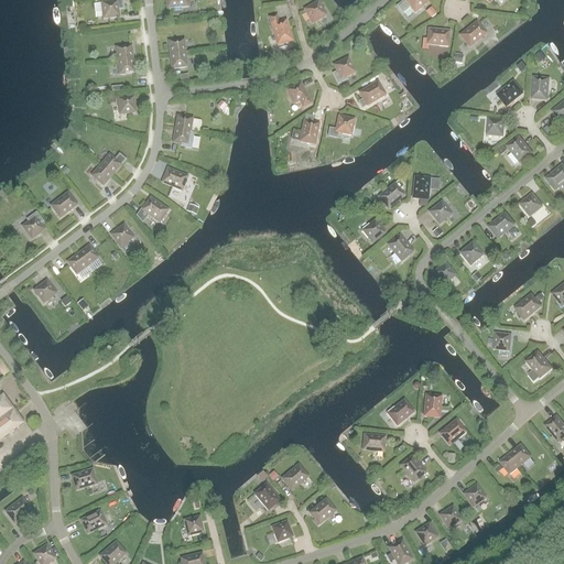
[(110,2),(101,3),(104,20),(119,18),(119,11),(125,11),(123,0),(114,0),(115,2),(110,2)]
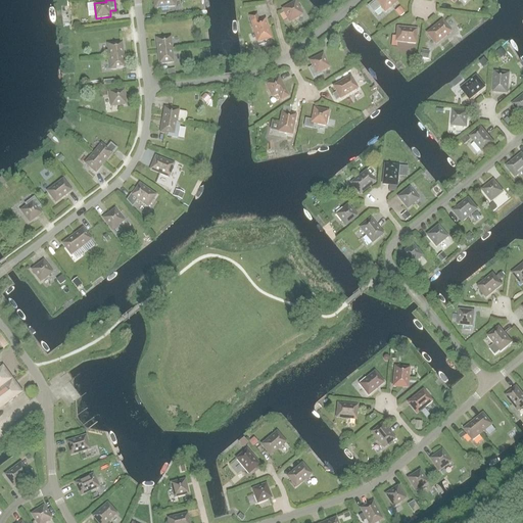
[(153,0),(155,9),(161,8),(161,14),(169,13),(168,7),(175,6),(174,0),(153,0)]
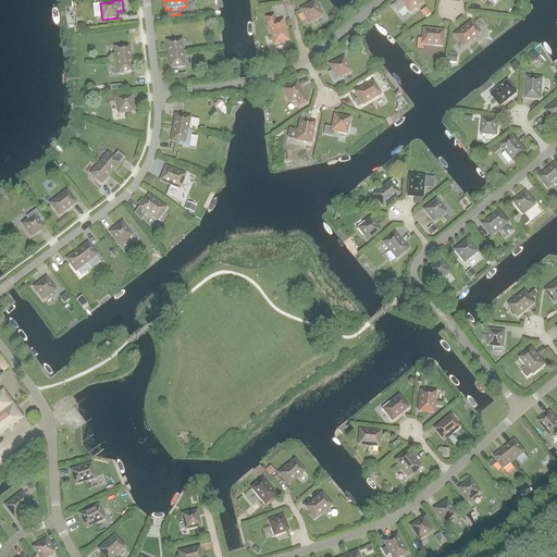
[(419,0),(399,0),(393,7),(397,13),(405,7),(410,13),(422,2),(419,0)]
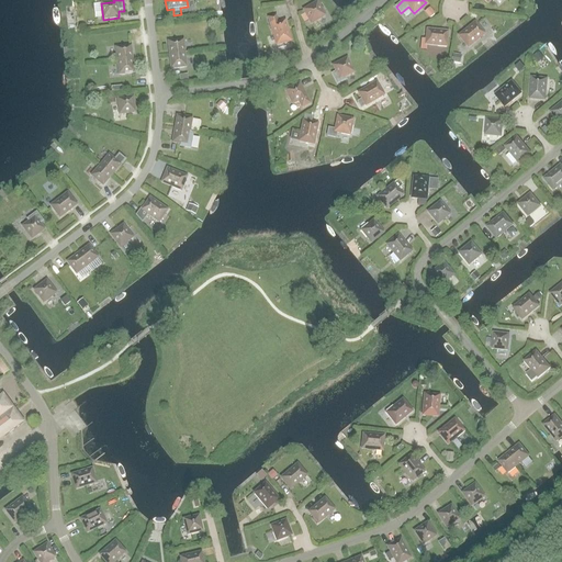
[(317,2),(303,10),(305,13),(308,20),(311,24),(325,17),(317,2)]
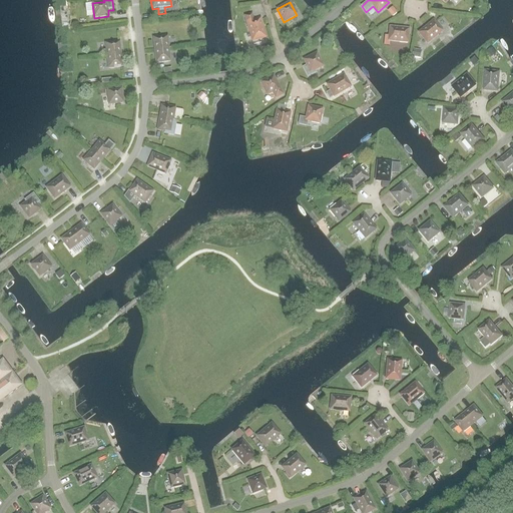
[(392,17),(397,13),(394,9),(388,13),(392,17)]
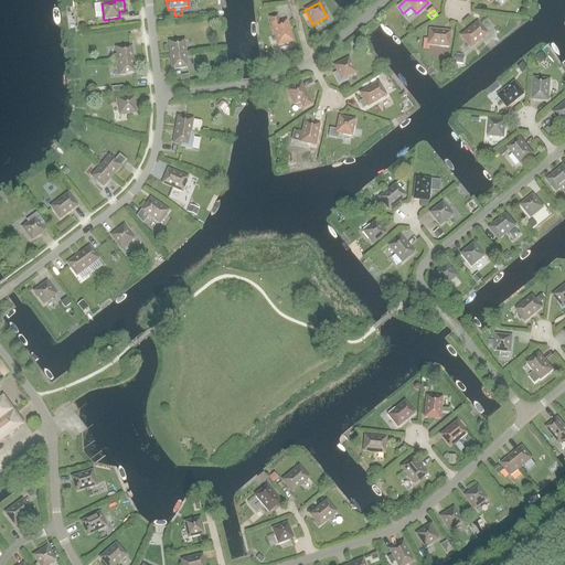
[(278,17),(270,19),(278,46),(292,42),(287,21),(280,23),(278,17)]
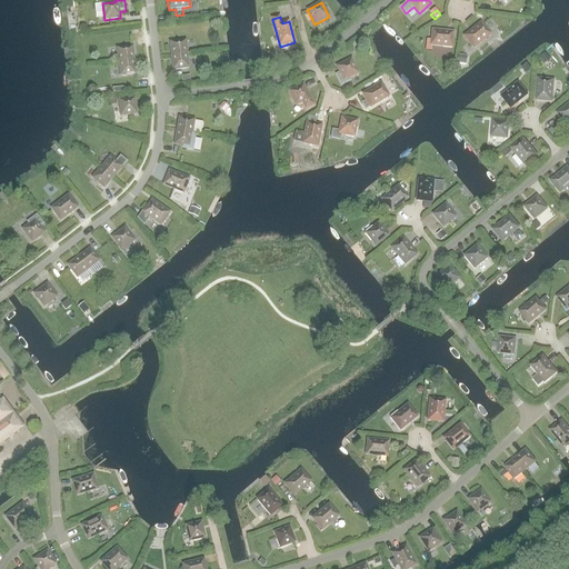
[(465,37),(473,49),(490,35),(481,23),(465,37)]
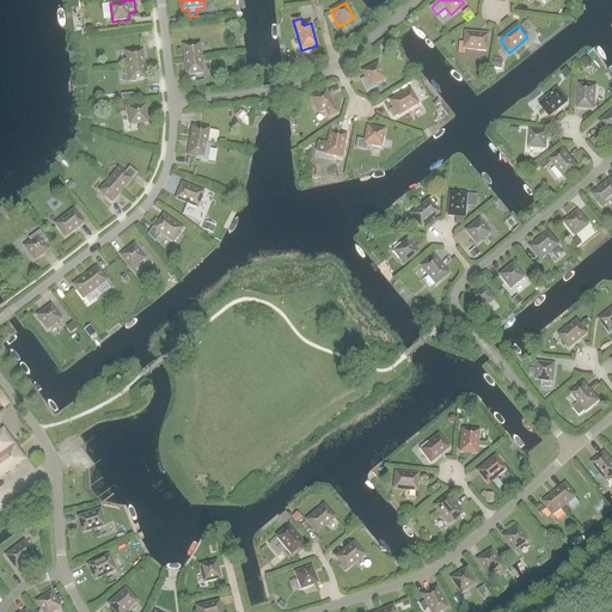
[(465,32),(464,43),(459,42),(457,54),(465,55),(465,49),(487,51),(488,35),(465,32)]
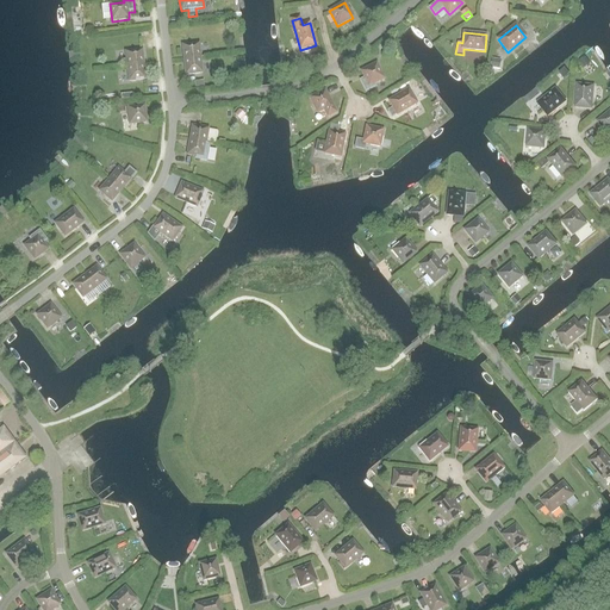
[(380,44),(383,51),(392,47),(388,41),(380,44)]
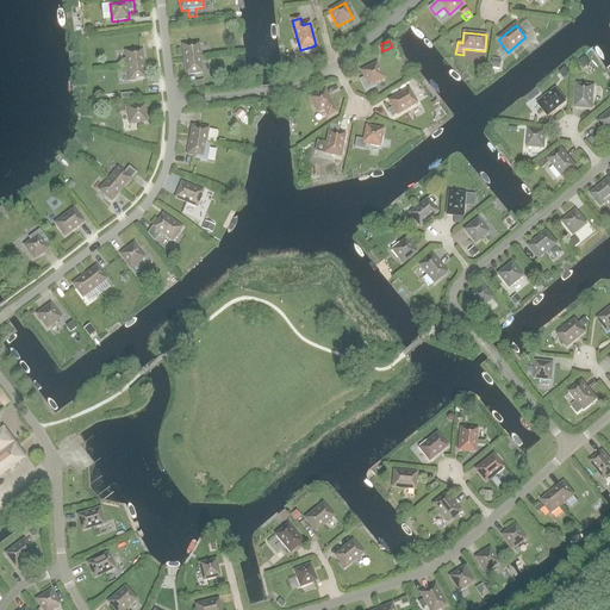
[(182,45),(184,61),(200,58),(199,44),(182,45)]
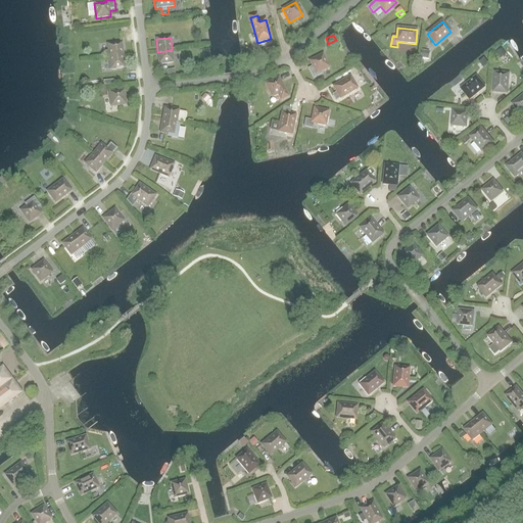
[(109,57),(124,55),(122,43),(107,45),(109,57)]
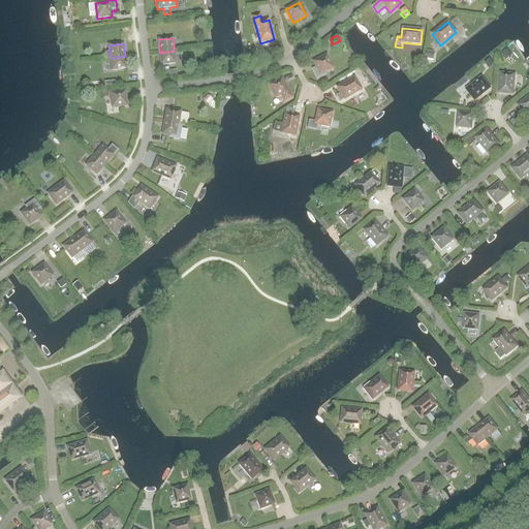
[(507,50),(502,54),(506,60),(512,56),(507,50)]
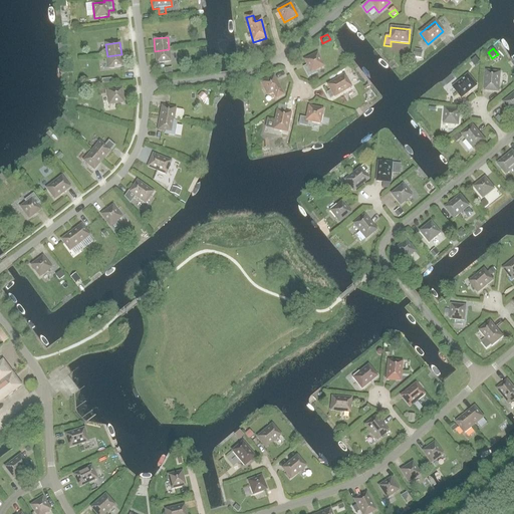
[(171,61),(169,49),(155,51),(157,63),(171,61)]
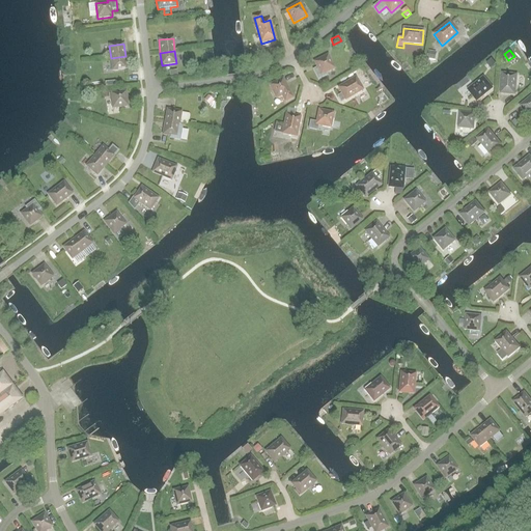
[(435,61),(436,53),(427,51),(426,59),(435,61)]
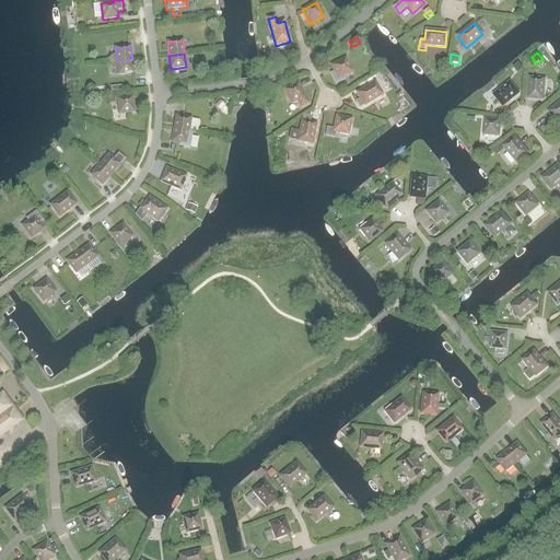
[(331,66),(335,72),(331,74),(336,84),(345,80),(343,78),(352,72),(346,58),(331,66)]
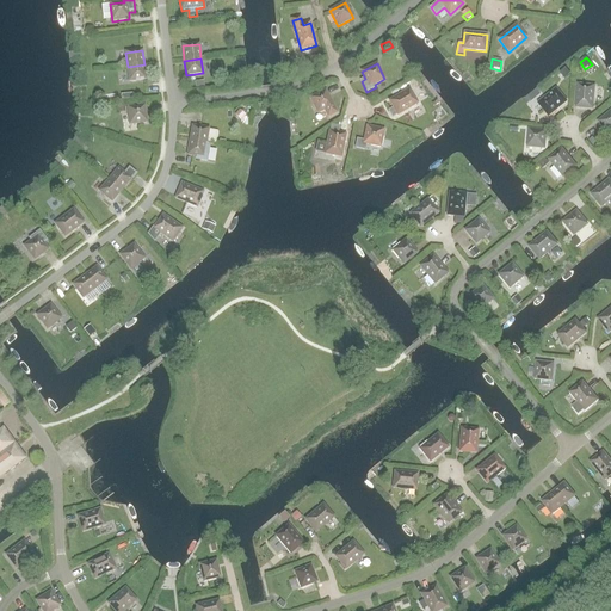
[(146,80),(144,65),(128,67),(129,81),(146,80)]
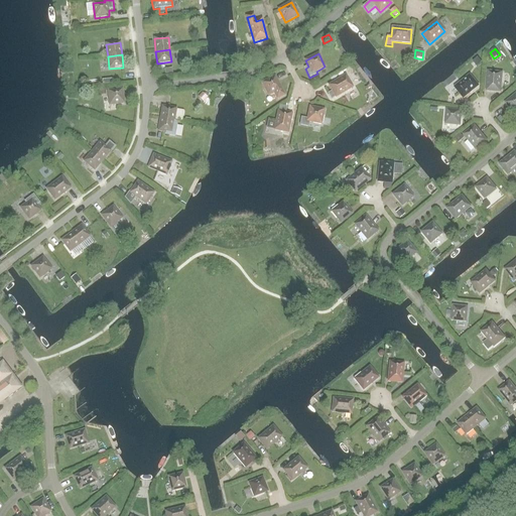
[(473,62),(477,68),(482,63),(478,58),(473,62)]
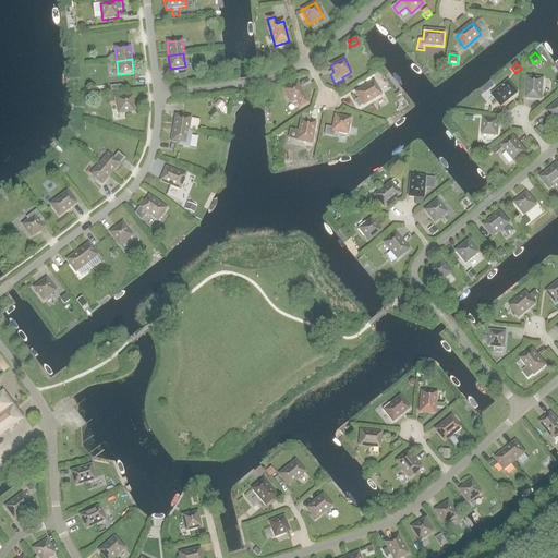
[(526,98),(542,100),(543,80),(529,77),(526,98)]
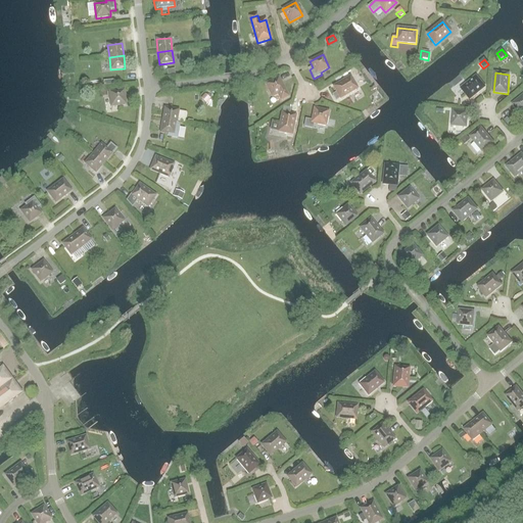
[(333,87),(336,92),(332,95),(336,102),(340,99),(358,89),(350,77),(333,87)]
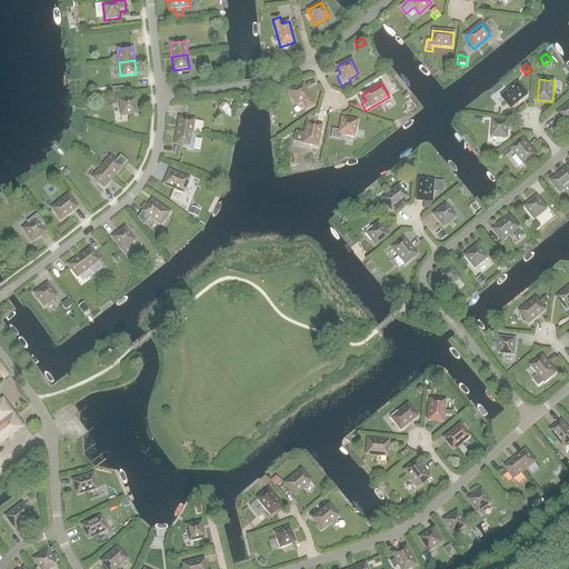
[(501,97),(511,109),(528,95),(518,83),(501,97)]
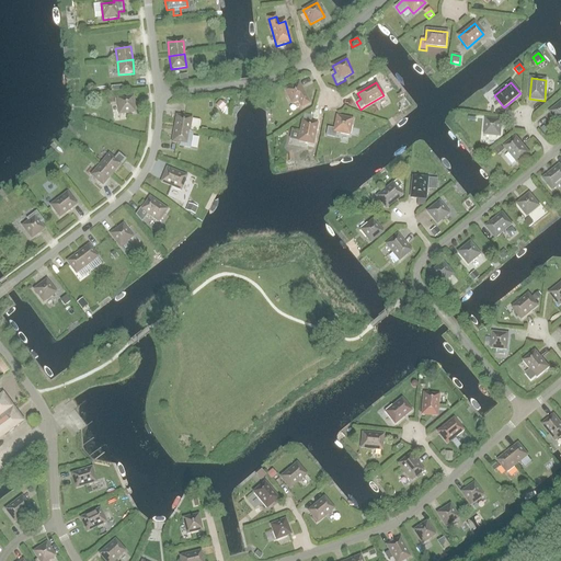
[(306,96),(299,83),(285,90),(292,104),(297,102),(301,110),(310,105),(306,96)]
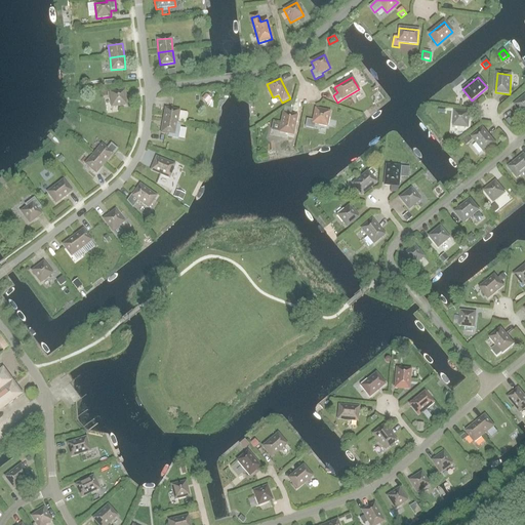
[(126,106),(124,91),(110,92),(112,108),(126,106)]
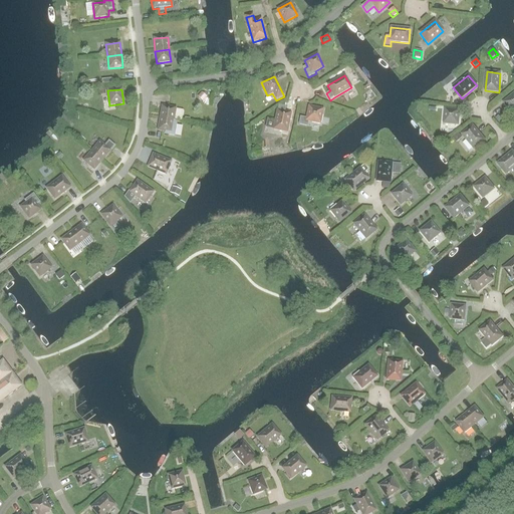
[(203,101),(207,97),(201,92),(197,96),(203,101)]
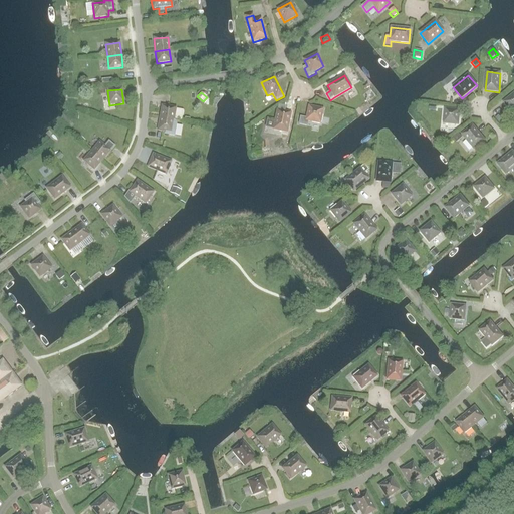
[(513,93),(503,103),(513,114),(513,112),(513,93)]
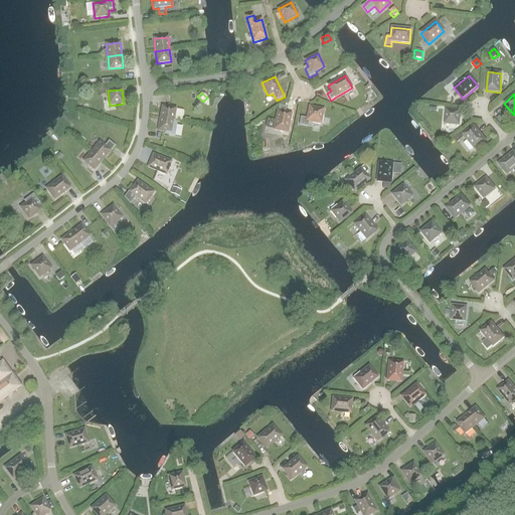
[(279,111),(278,111),(274,130),(288,133),(292,114),(285,112),(286,107),(280,106),(279,111)]
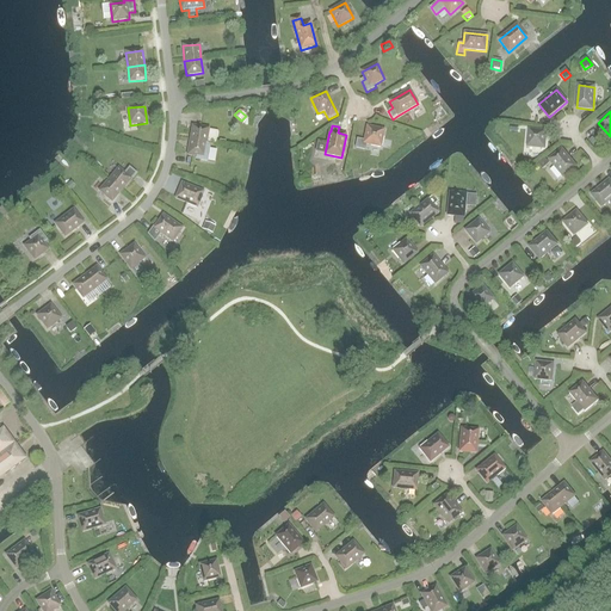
[(192,127),(190,141),(207,143),(209,129),(192,127)]
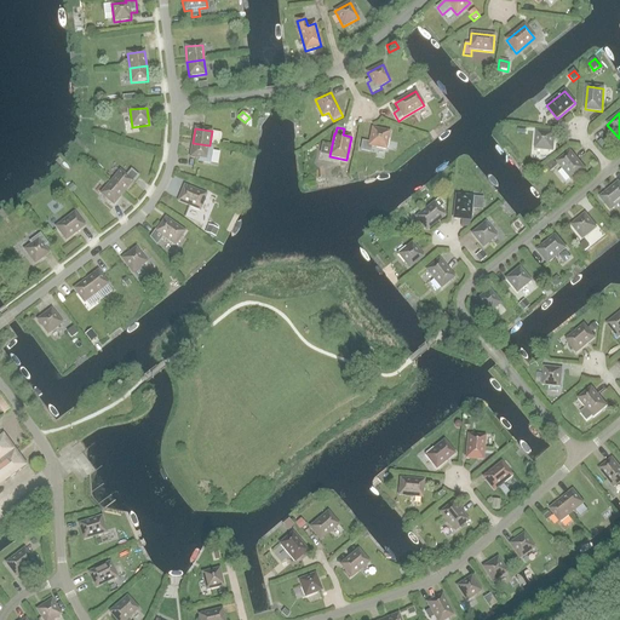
[(390,132),(372,128),(369,143),(362,141),(360,151),(371,154),(372,147),(386,149),(390,132)]
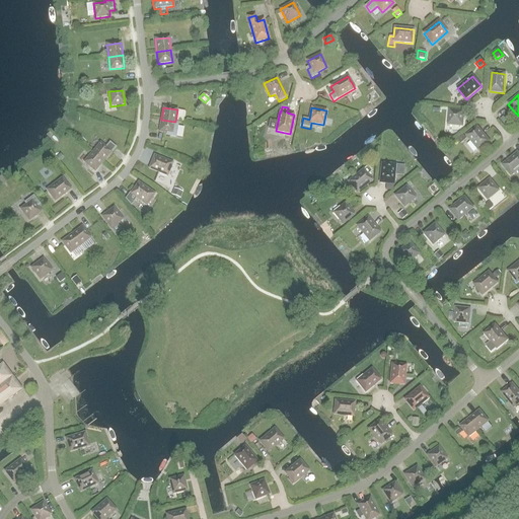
[(464,112),(449,110),(448,125),(462,127),(464,112)]
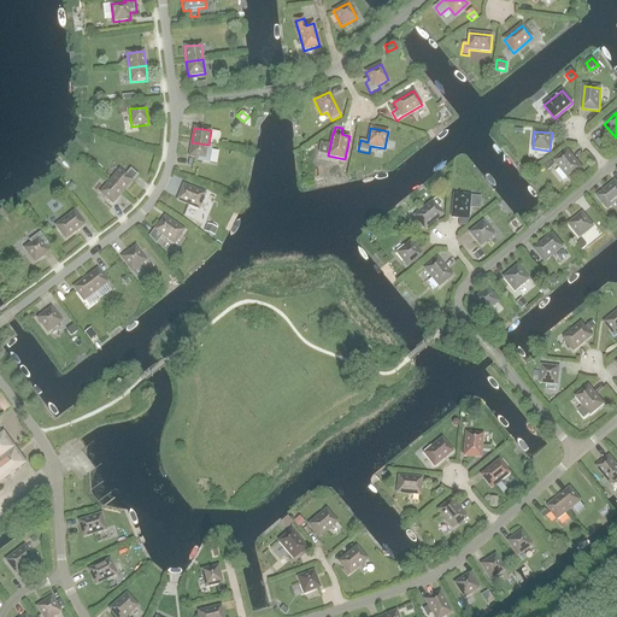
[(212,146),(209,145),(192,142),(189,157),(197,158),(197,162),(210,164),(212,146)]
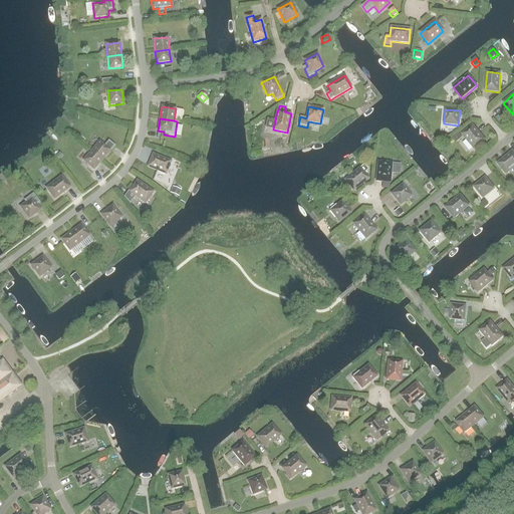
[(474,150),(485,141),(473,125),(462,135),(474,150)]
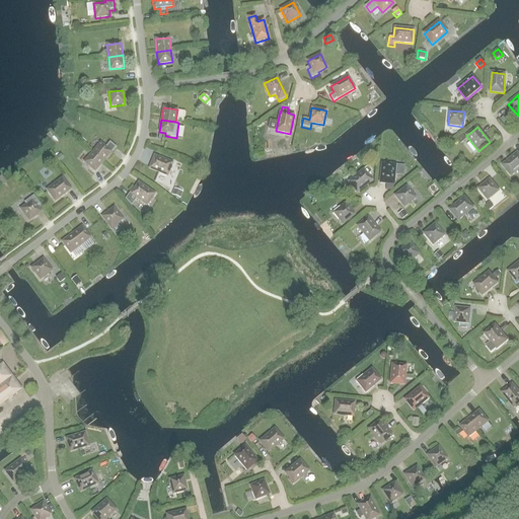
[(466,140),(463,135),(457,140),(460,145),(466,140)]
